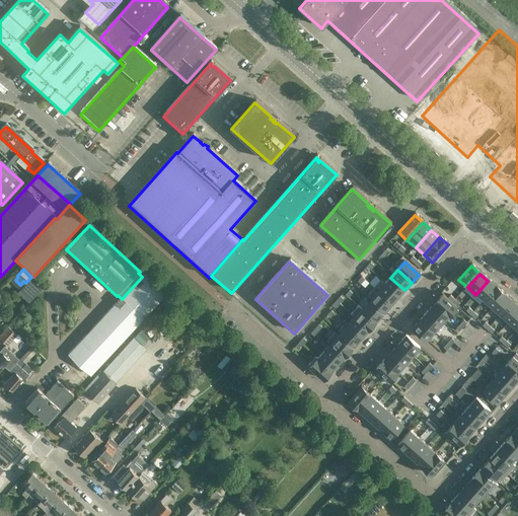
[(142,277),(122,299),(68,357),(89,377),(165,296),(143,275),(142,277)]
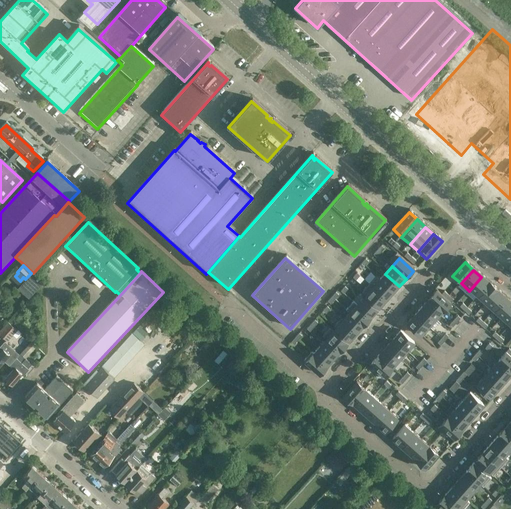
[(399,286),(385,274),(378,282),(392,294),(399,286)]
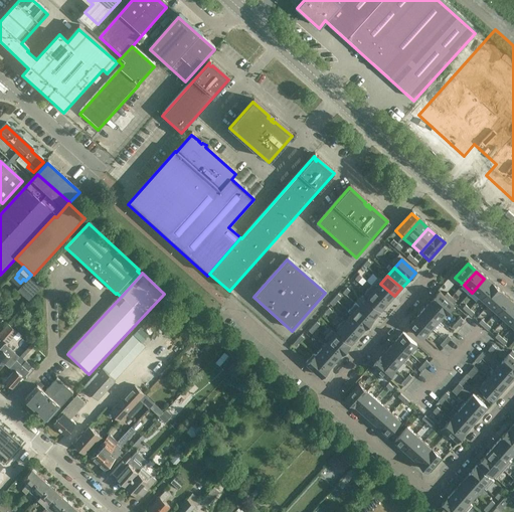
[(484,279),(472,293),(480,300),(492,286),(484,279)]
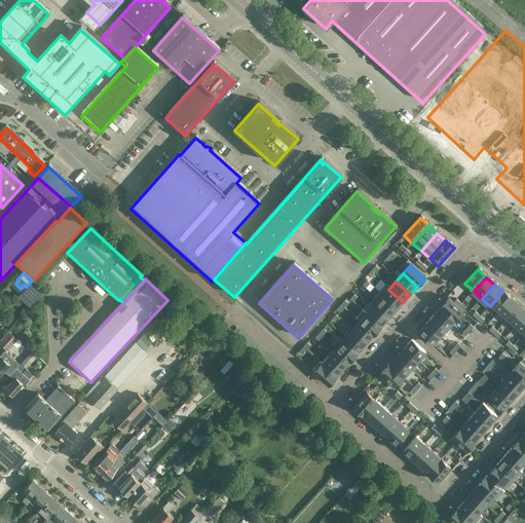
[(33,305),(43,294),(38,289),(28,300),(33,305)]
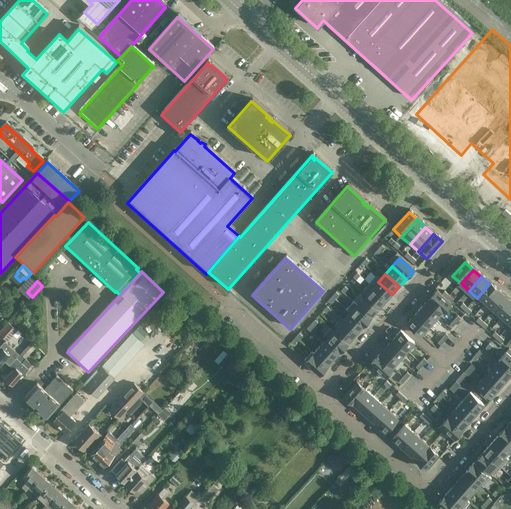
[(386,302),(392,294),(378,282),(372,289),(386,302)]
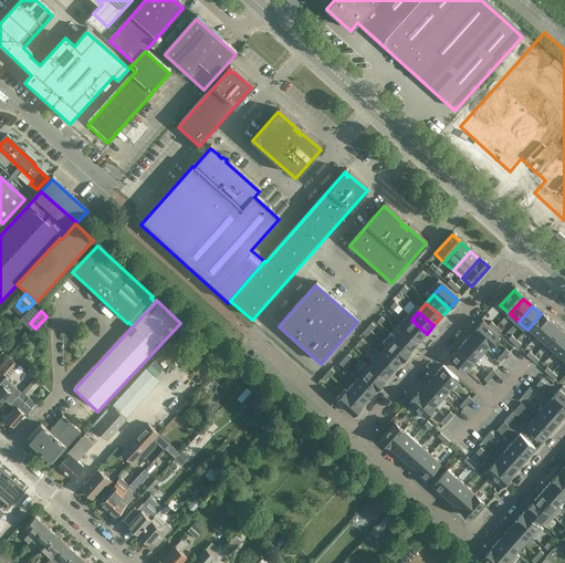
[(550,322),(541,314),(527,330),(536,337),(550,322)]
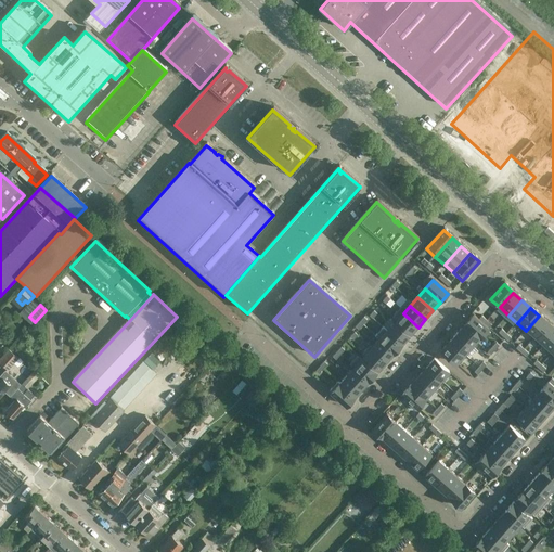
[(396,322),(411,335),(419,328),(403,313),(396,322)]
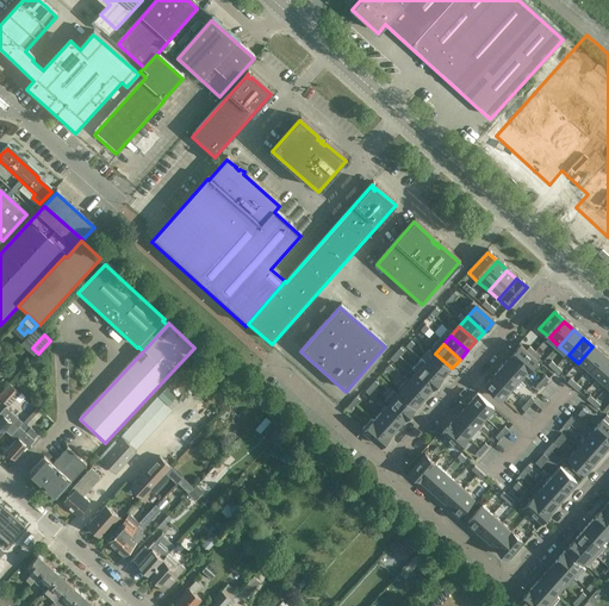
[(592,347),(578,363),(588,372),(602,355),(592,347)]
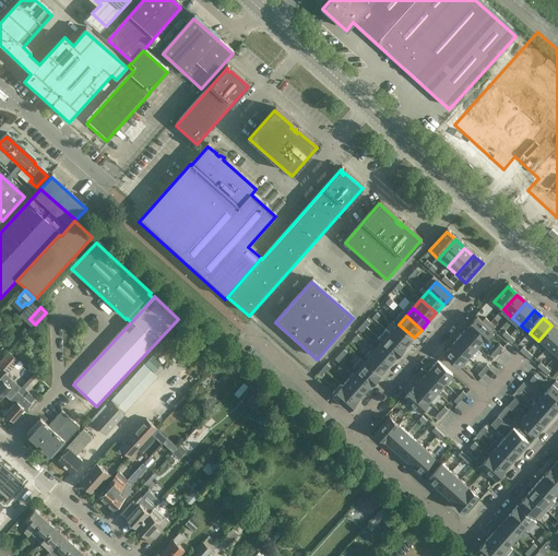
[(482,324),(476,319),(467,329),(483,342),(491,333),(486,329),(482,324)]
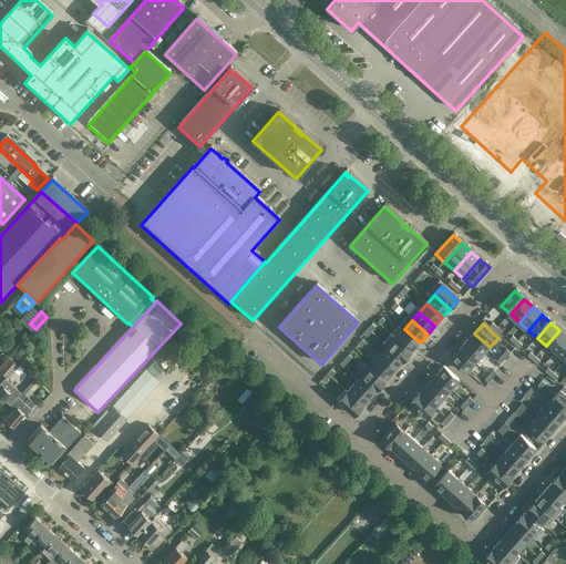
[(565,340),(565,336),(559,330),(546,346),(555,354),(565,340)]
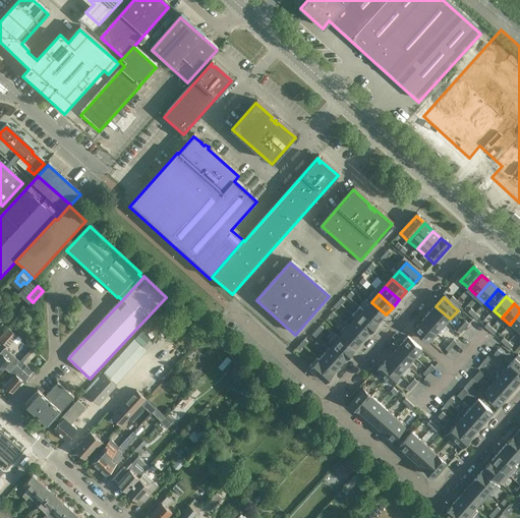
[(361,312),(376,326),(383,318),(368,305),(361,312)]
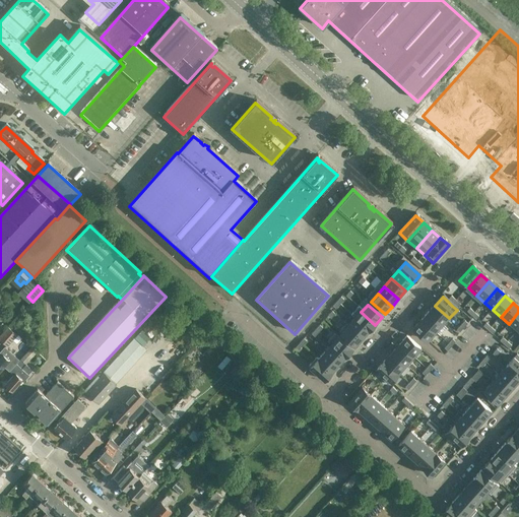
[(428,314),(442,326),(449,318),(435,306),(428,314)]
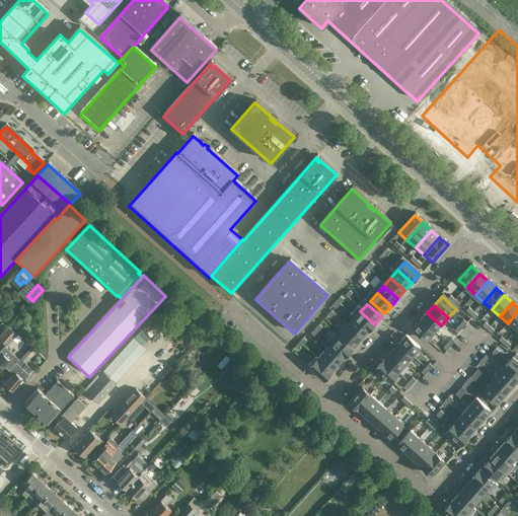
[(374,324),(360,311),(354,319),(367,332),(374,324)]
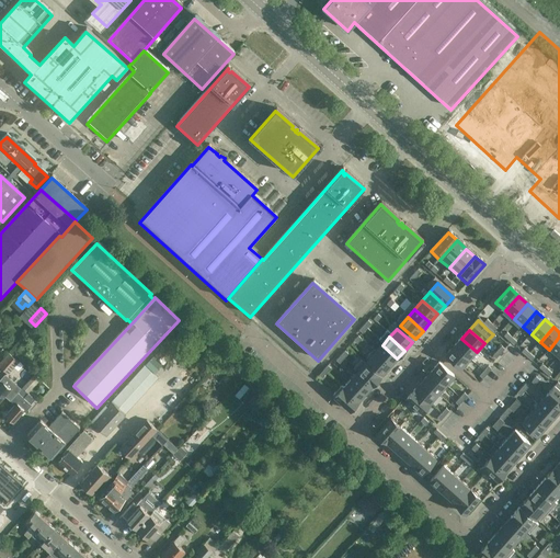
[(559,337),(549,350),(558,359),(559,355),(559,337)]
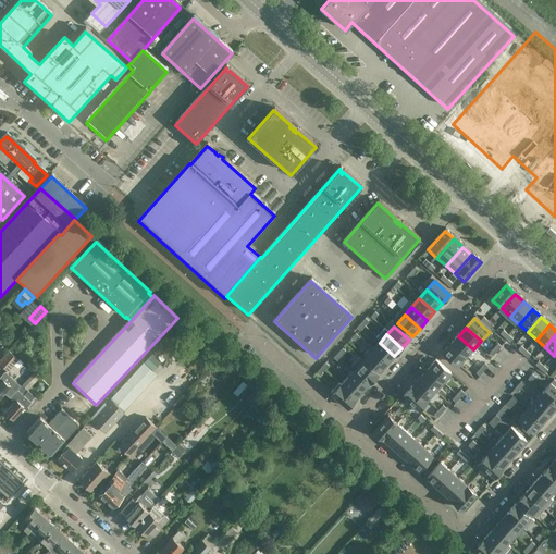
[(473,349),(458,336),(451,345),(466,358),(473,349)]
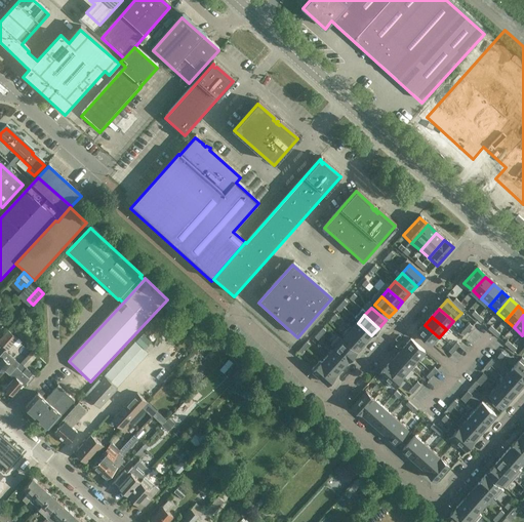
[(365,344),(371,335),(358,323),(351,331),(365,344)]
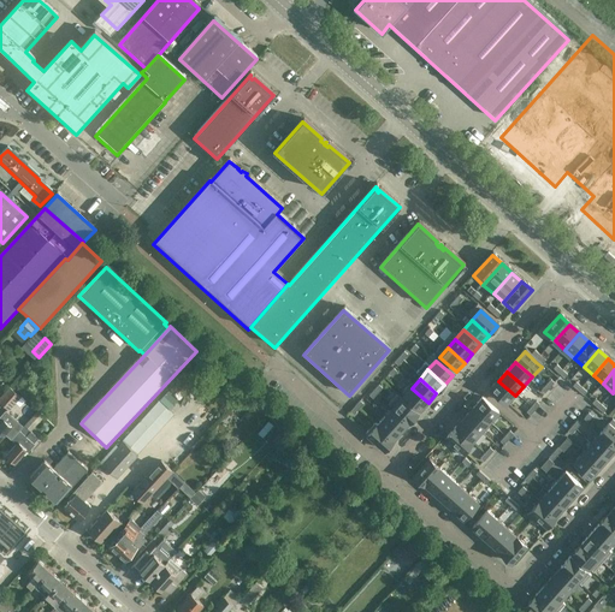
[(490,391),(507,405),(515,396),(498,381),(490,391)]
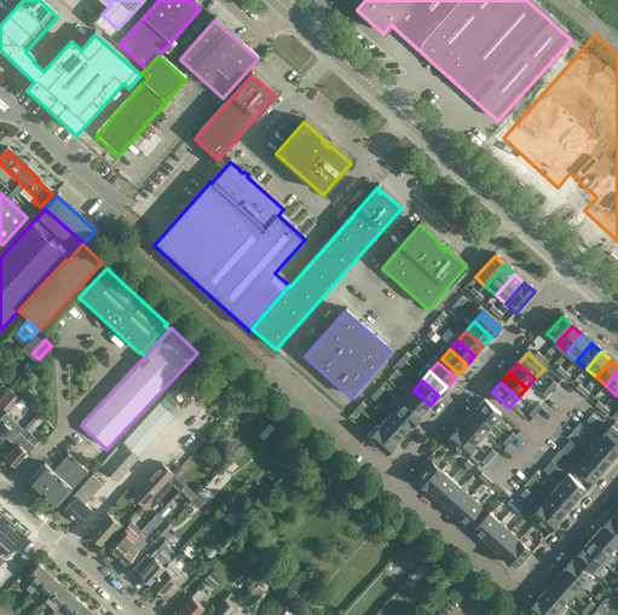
[(405,399),(422,415),(431,405),(414,390),(405,399)]
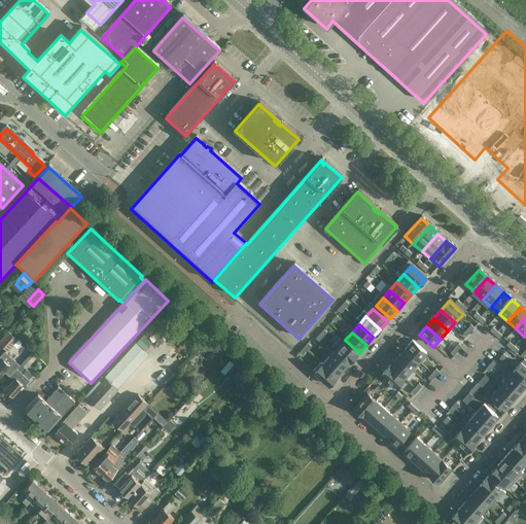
[(7,334),(0,341),(0,347),(6,353),(16,342),(7,334)]
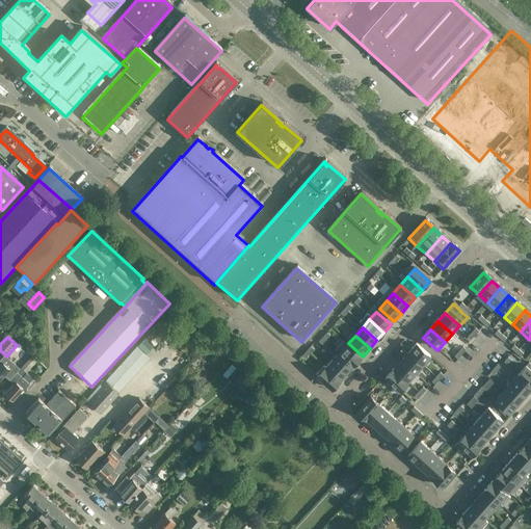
[(215,345),(208,351),(215,359),(221,351),(215,345)]
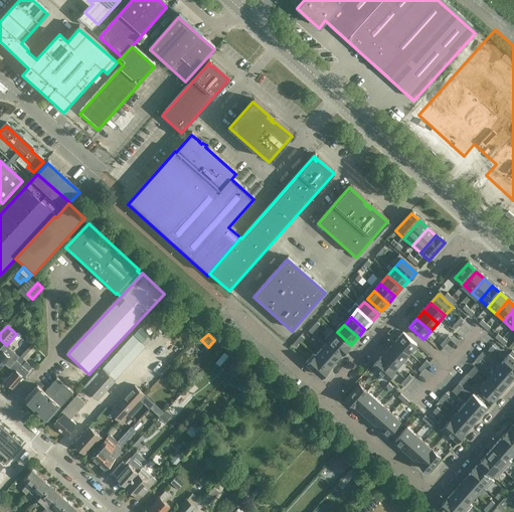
[(349,347),(335,335),(328,343),(341,355),(349,347)]
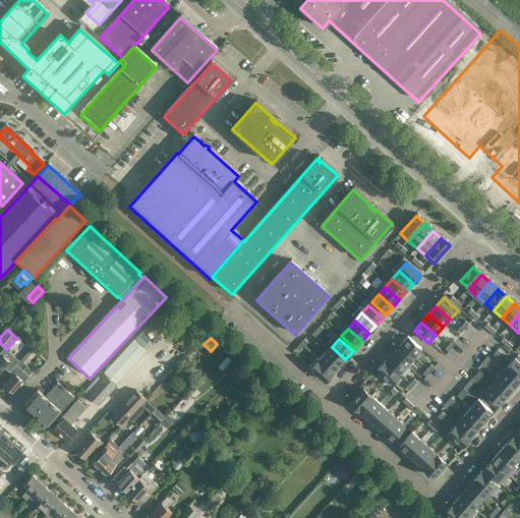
[(399,347),(413,360),(420,351),(407,339),(399,347)]
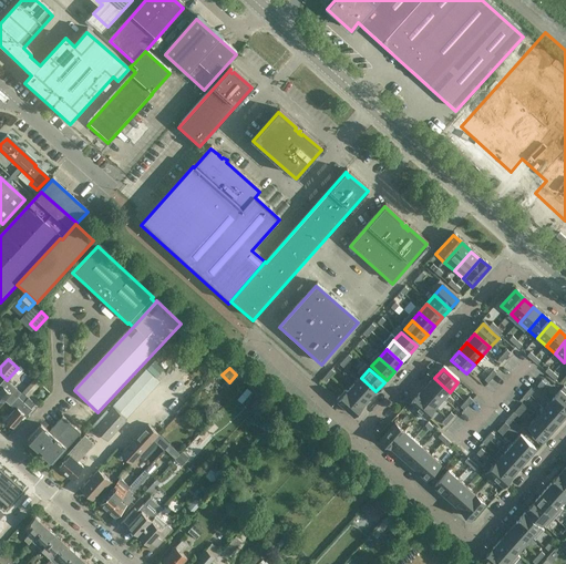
[(106,413),(107,416),(102,422),(100,421),(98,423),(100,424),(93,431),(106,443),(125,422),(125,421),(158,385),(145,371),(111,409),(111,408),(106,413)]
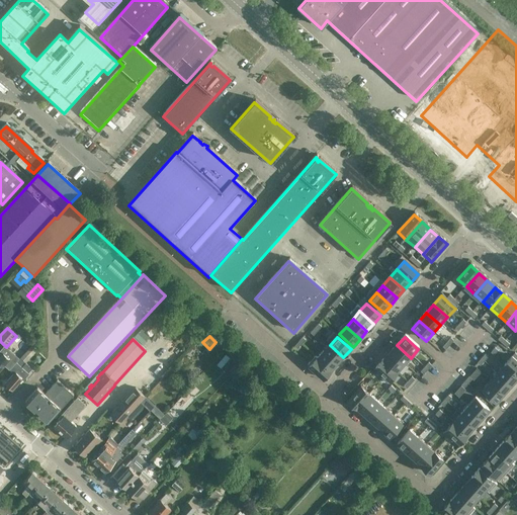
[(337,365),(343,357),(330,345),(323,352),(337,365)]
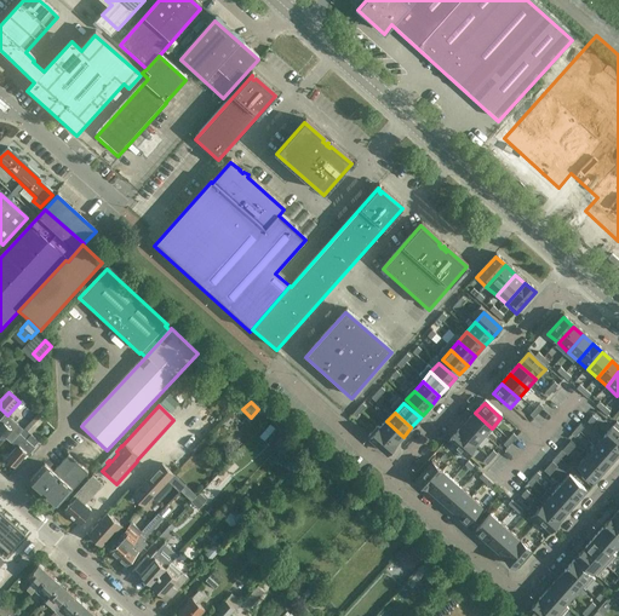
[(492,429),(475,413),(466,422),(483,438),(492,429)]
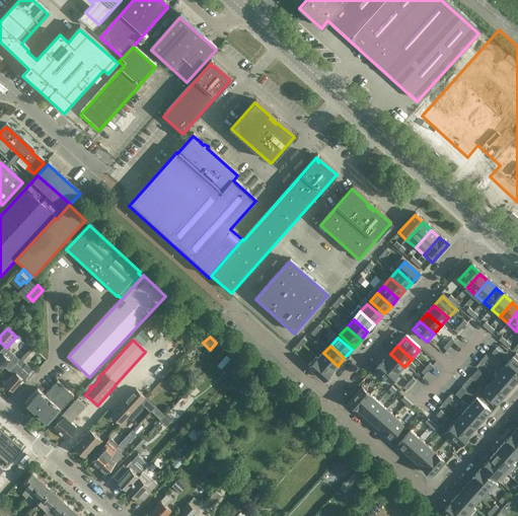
[(4,349),(4,350),(0,354),(0,356),(1,357),(0,358),(0,374),(5,369),(8,372),(18,362),(4,349)]
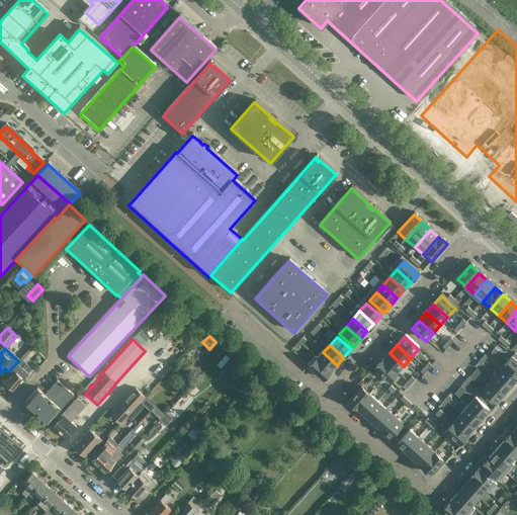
[(337,365),(323,352),(316,360),(330,372),(337,365)]
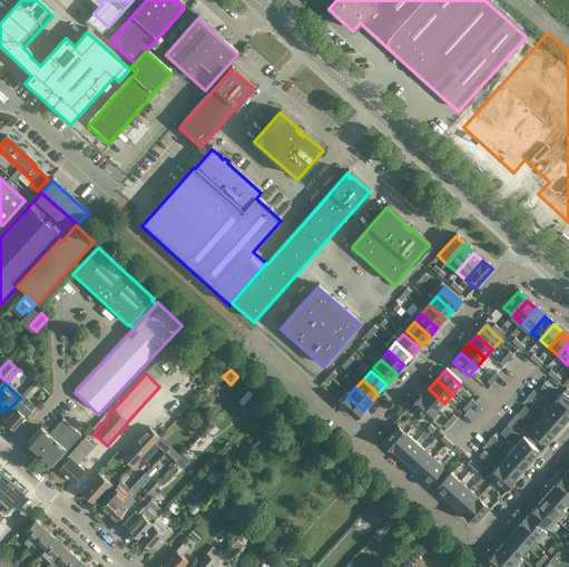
[(421,398),(435,412),(444,403),(429,389),(421,398)]
